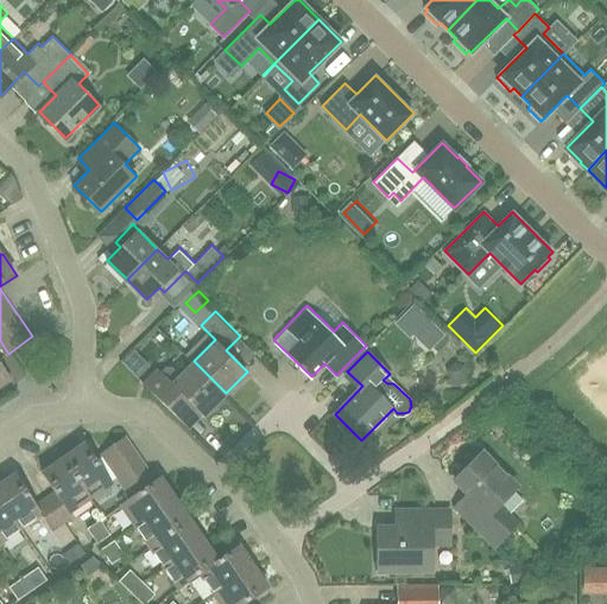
[(0,385),(11,377),(0,360),(0,385)]
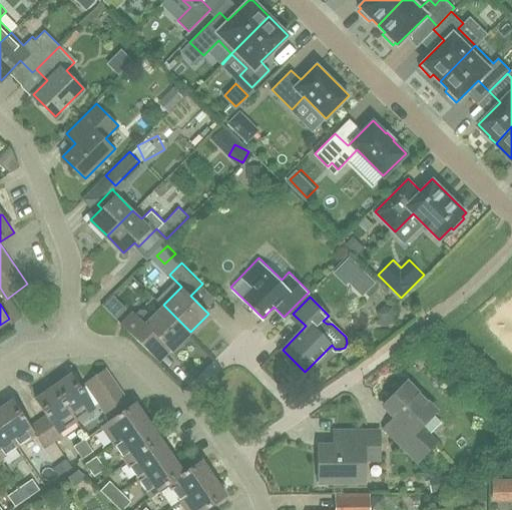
[(159,360),(170,348),(172,350),(190,332),(163,305),(145,323),(133,311),(122,323),(159,360)]
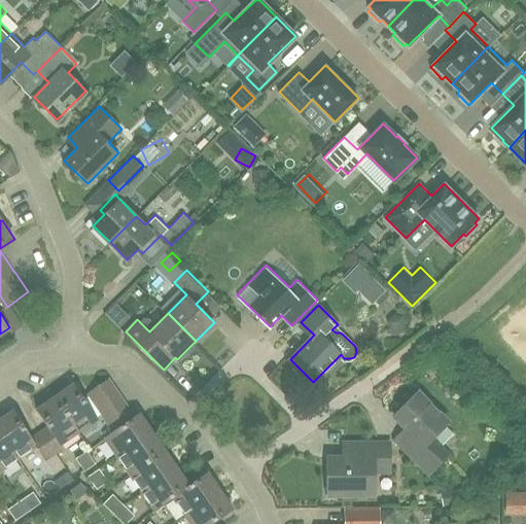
[(99,385),(104,391),(114,384),(109,377),(99,385)]
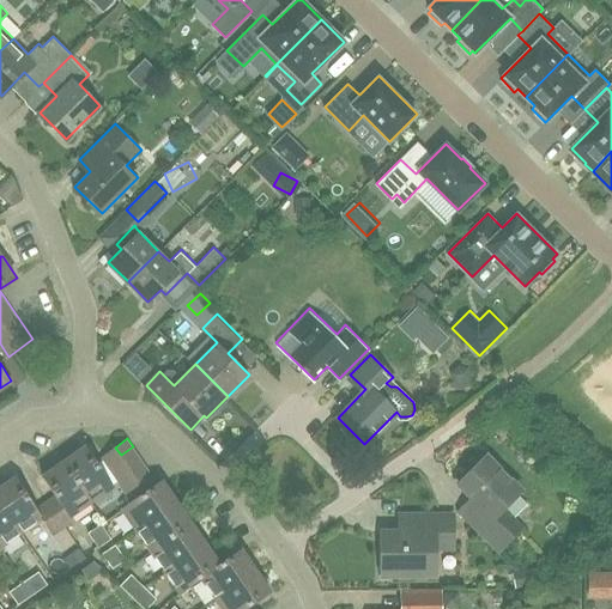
[(65,460),(92,499),(114,485),(111,483),(96,460),(86,445),(65,460)]
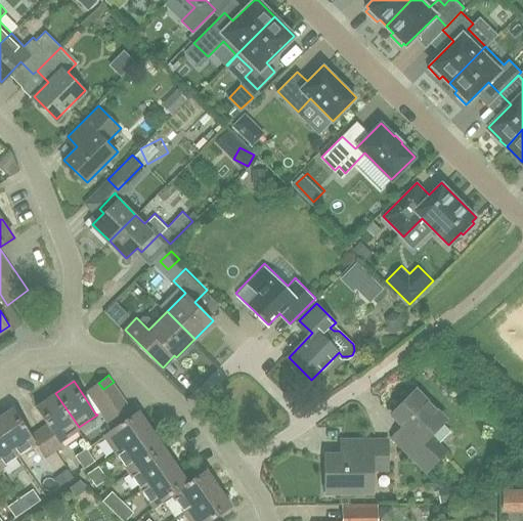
[(92,396),(99,406),(121,392),(114,382),(103,389),(92,396)]
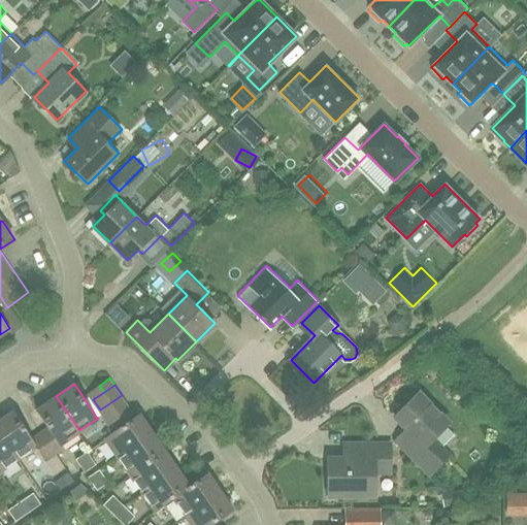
[(89,393),(93,399),(104,392),(99,386),(89,393)]
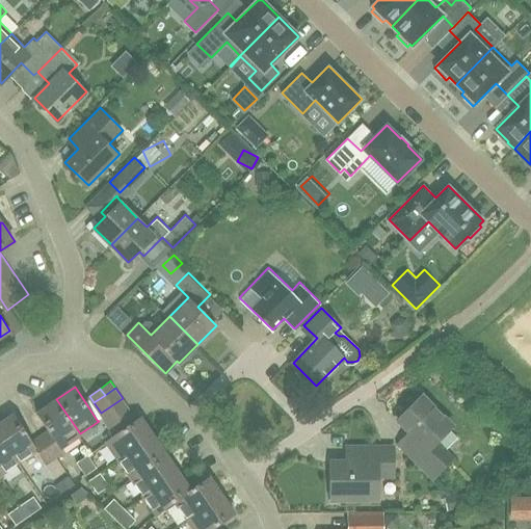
[(398,419),(410,431),(399,442),(432,476),(453,456),(436,440),(452,425),(423,395),(398,419)]
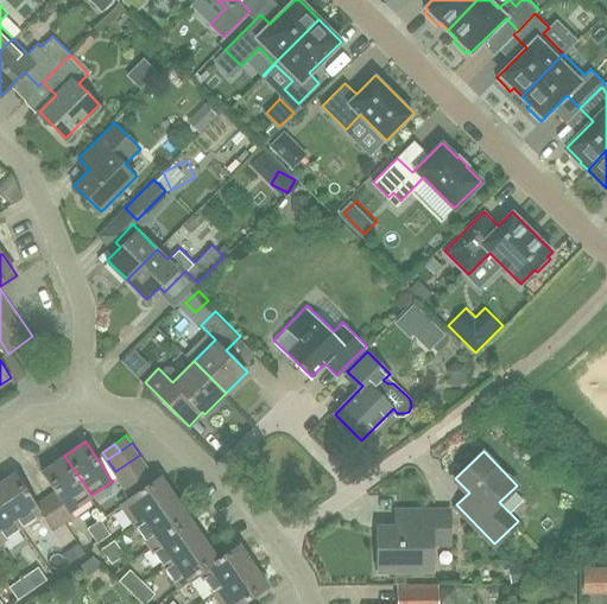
[(95,456),(111,479),(118,475),(115,471),(107,459),(102,452),(95,456)]
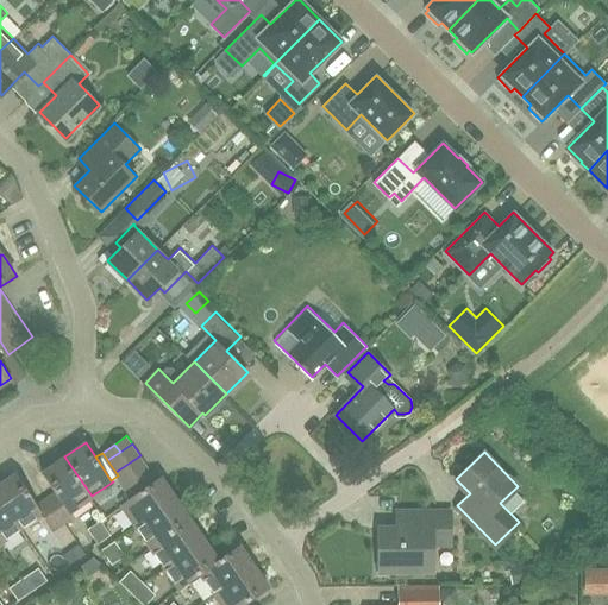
[(116,472),(118,476),(124,485),(149,467),(140,455),(116,472)]
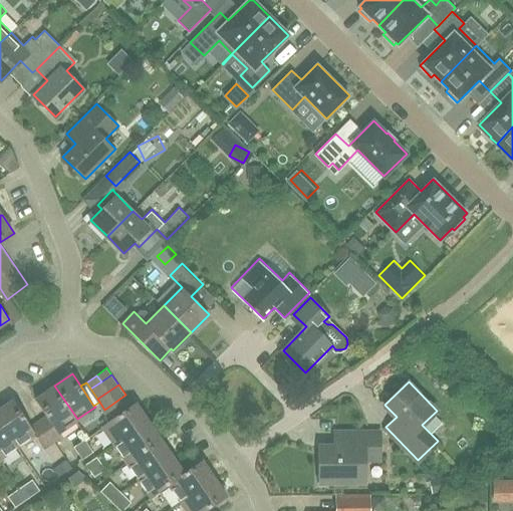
[(41,418),(56,439),(62,434),(60,431),(77,419),(54,386),(37,399),(47,414),(41,418)]
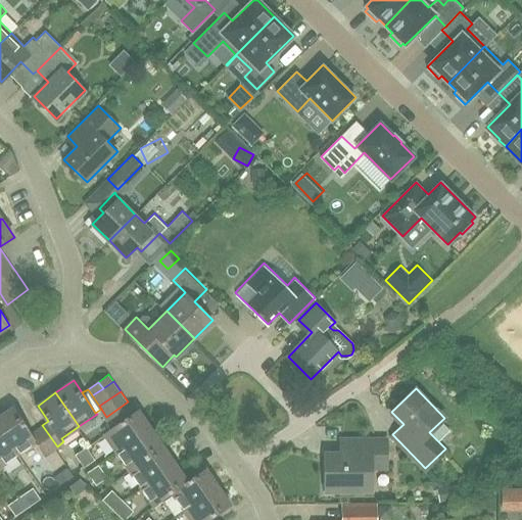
[(128,402),(106,417),(113,426),(135,412),(128,402)]
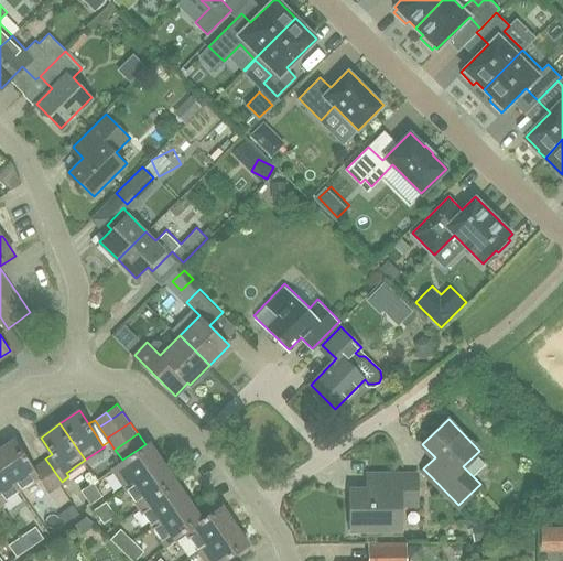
[(0,448),(0,459),(20,488),(40,475),(50,489),(62,482),(45,459),(34,466),(15,438),(0,448)]
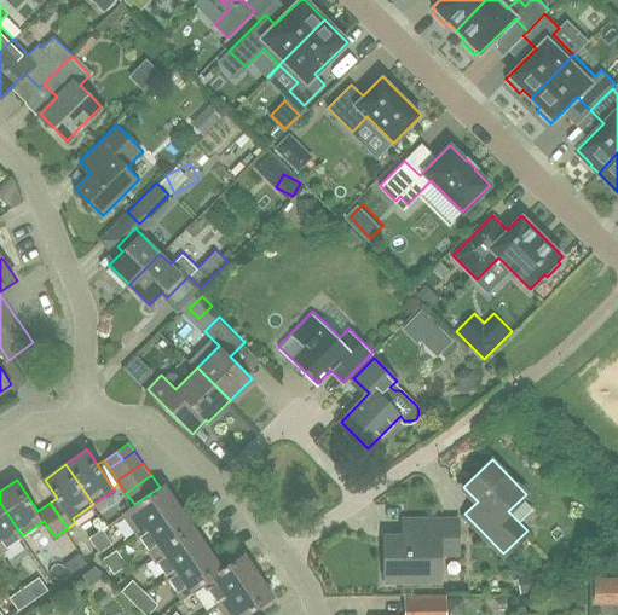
[(139,533),(179,505),(165,485),(160,487),(134,504),(125,511),(139,533)]
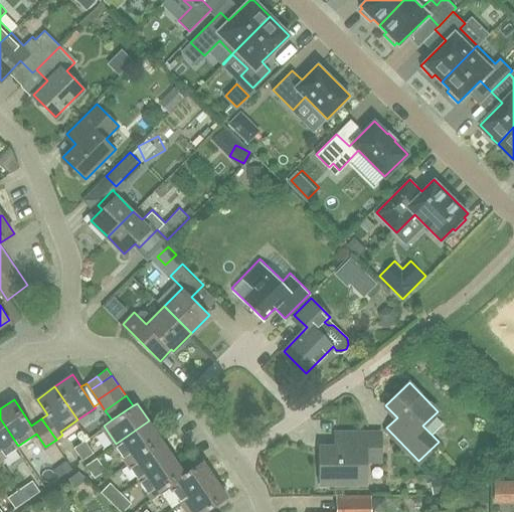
[(0,457),(1,459),(18,446),(0,418),(0,457)]
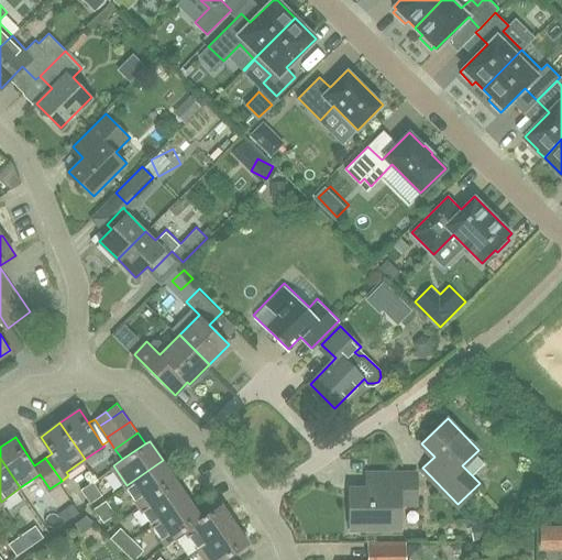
[(176,480),(163,460),(127,485),(140,504),(176,480)]
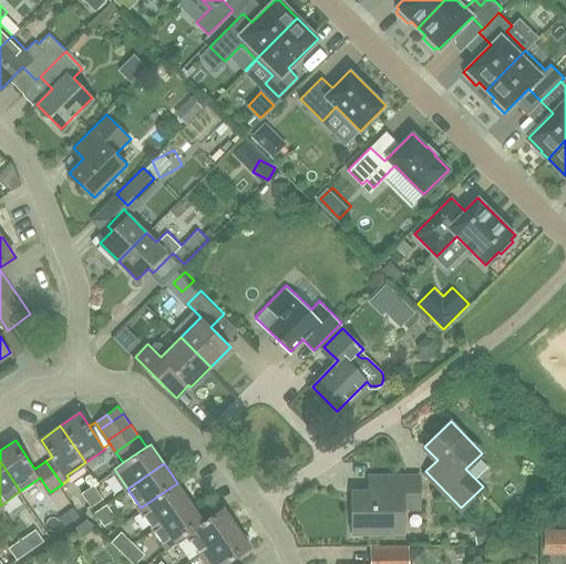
[(370,474),(370,491),(353,491),(354,531),(402,531),(402,505),(420,505),(420,474),(370,474)]
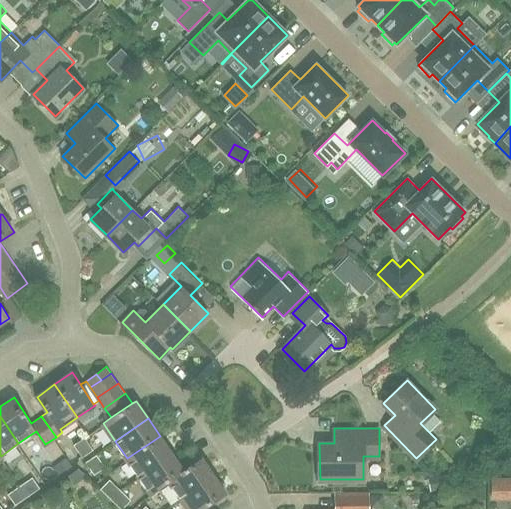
[(83,456),(93,448),(85,436),(74,443),(83,456)]
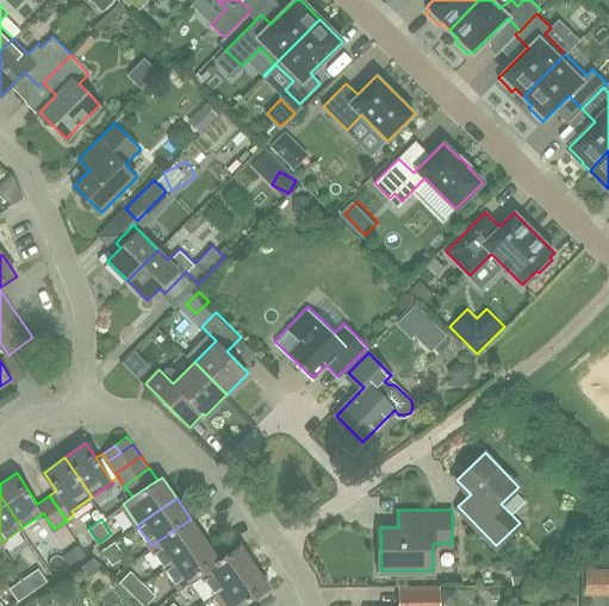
[(166,567),(205,539),(191,519),(151,545),(166,567)]
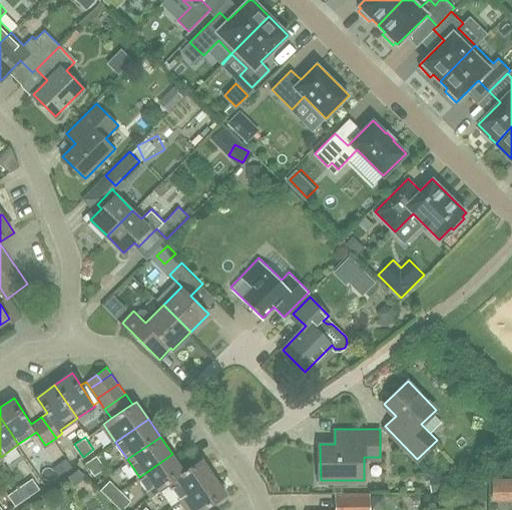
[(95,474),(105,467),(97,454),(86,462),(95,474)]
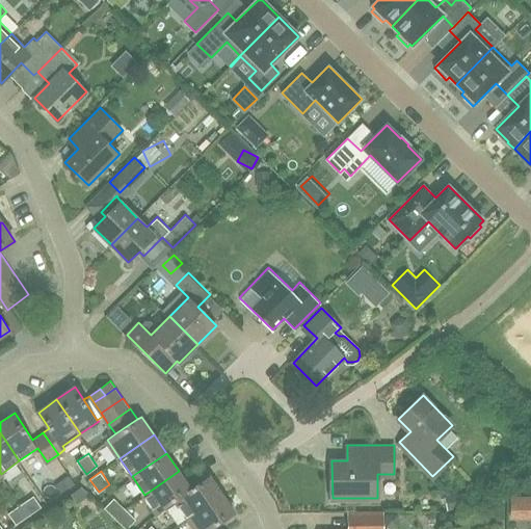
[(157,513),(211,476),(210,476),(191,490),(179,471),(144,495),(157,513)]
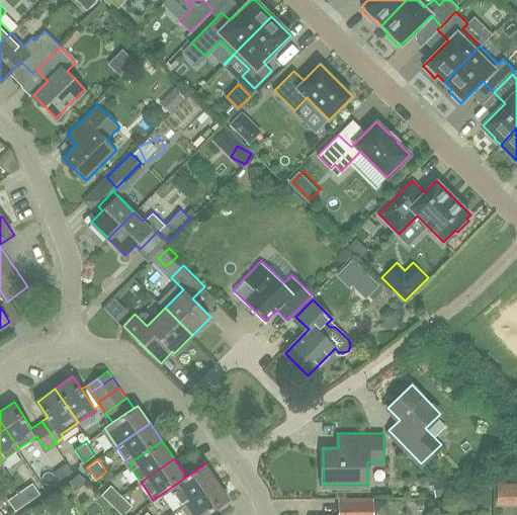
[(183,505),(218,481),(205,463),(153,500),(171,488),(183,505)]
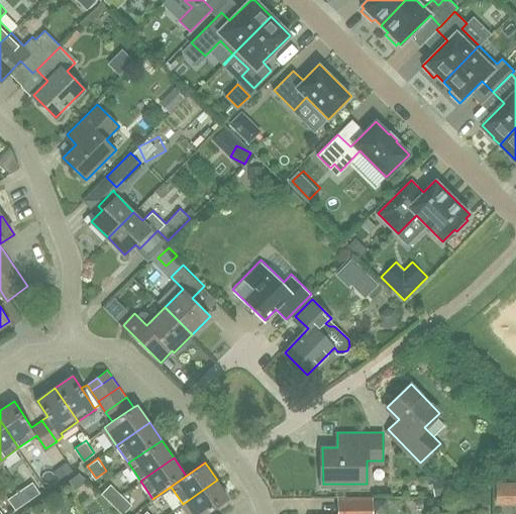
[(456,477),(432,483),(434,493),(458,487),(456,477)]
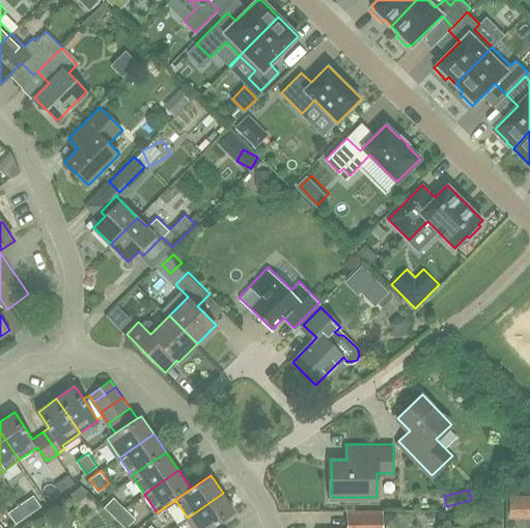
[(529,492),(508,493),(509,515),(529,513),(529,492)]
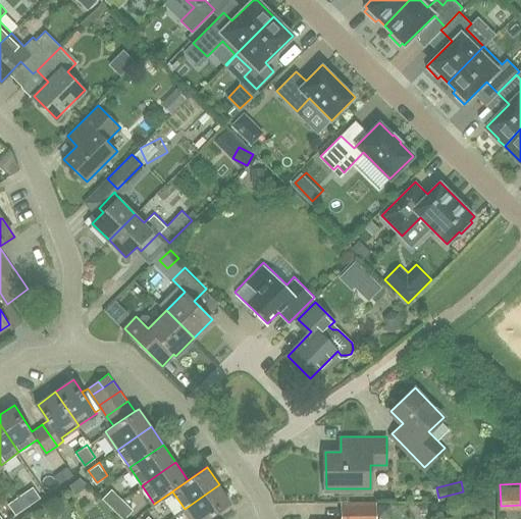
[(219,484),(185,509),(192,518),(207,518),(231,503),(219,484)]
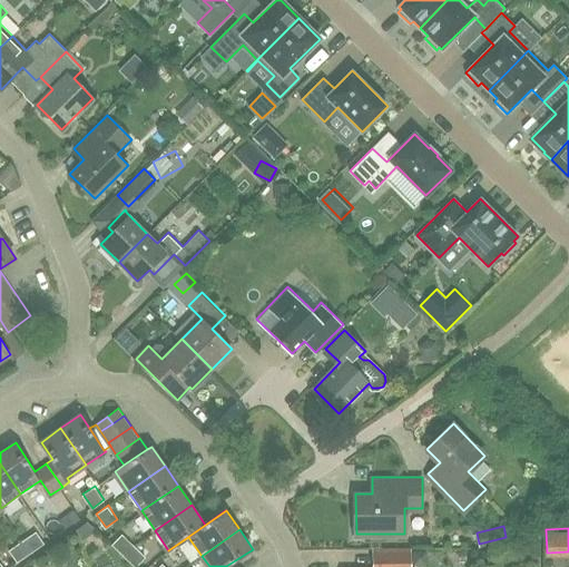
[(22,539),(31,551),(45,543),(36,530),(22,539)]
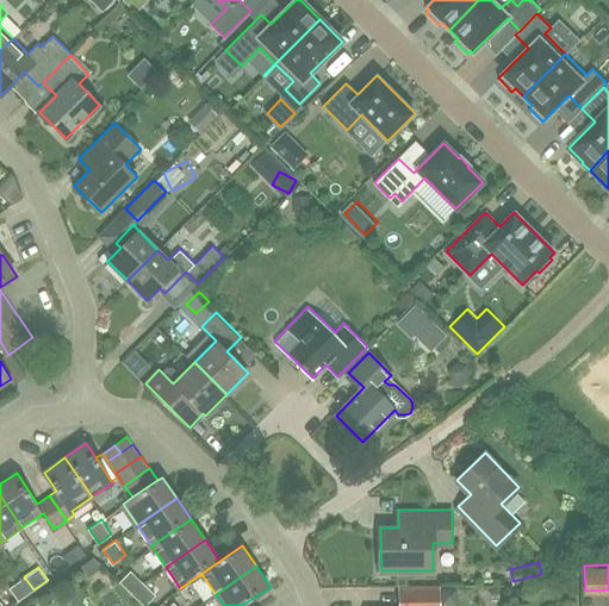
[(132,593),(143,582),(131,569),(120,581),(132,593)]
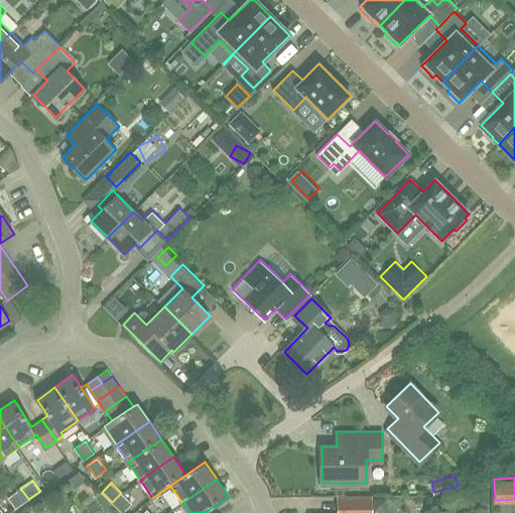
[(28,499),(20,488),(15,492),(8,497),(15,507),(28,499)]
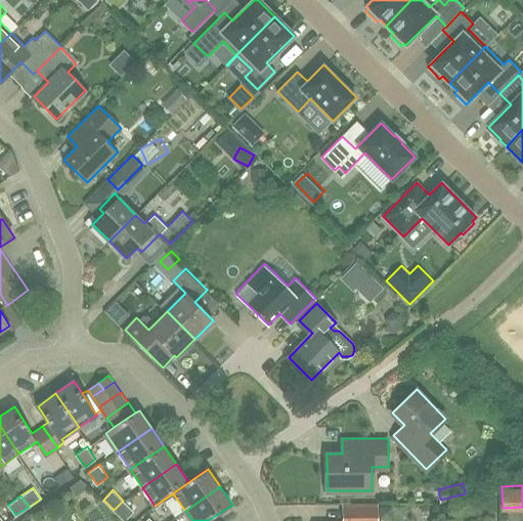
[(125,520),(134,511),(123,501),(114,510),(125,520)]
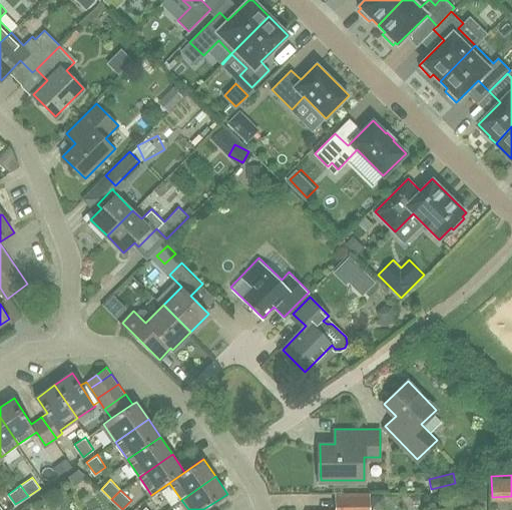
[(369,509),(369,493),(338,493),(337,509),(369,509)]
